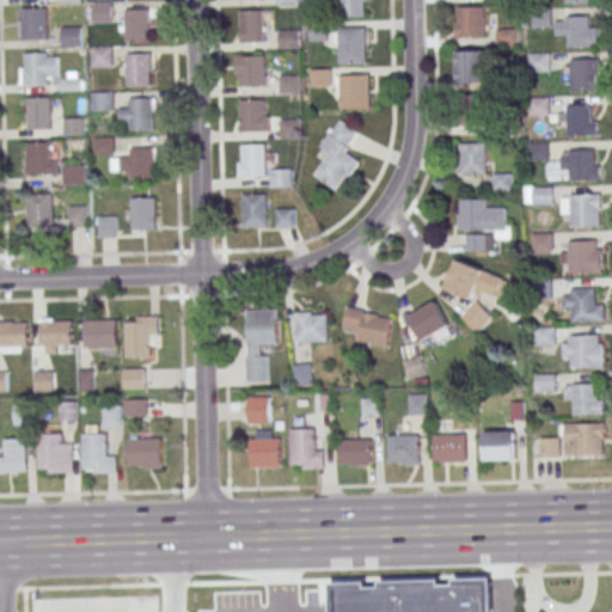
[(340,0),(363,0),(365,14),(341,16),(340,0)]
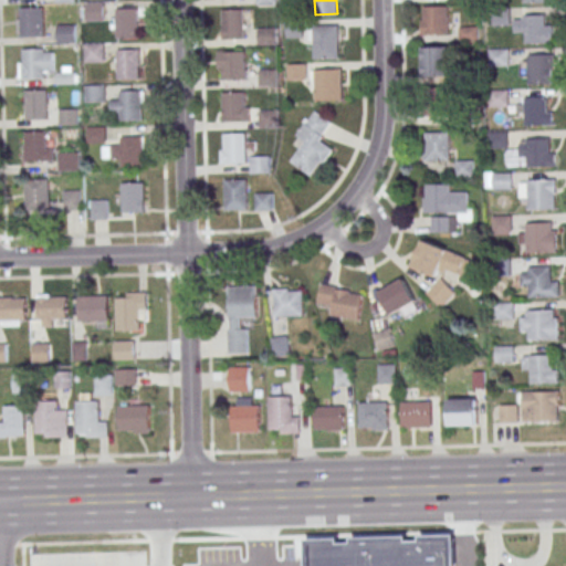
[(104,20),(104,2),(85,2),(85,20),(104,20)]
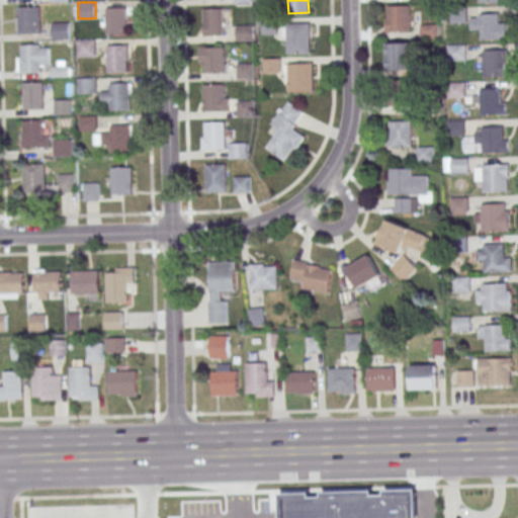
[(19,7),(40,6),(41,33),(20,34),(19,7)]
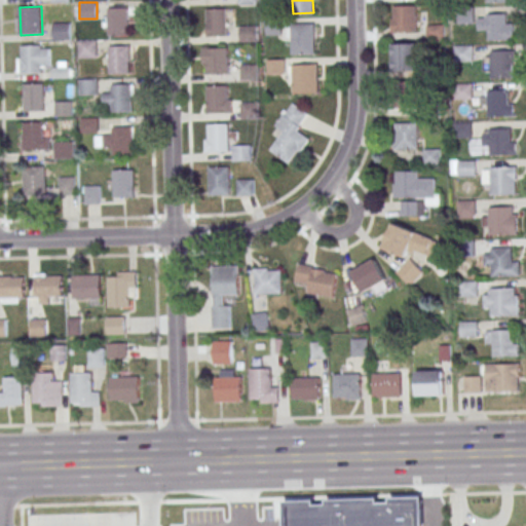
[(392,6),(416,6),(416,31),(393,32),(392,6)]
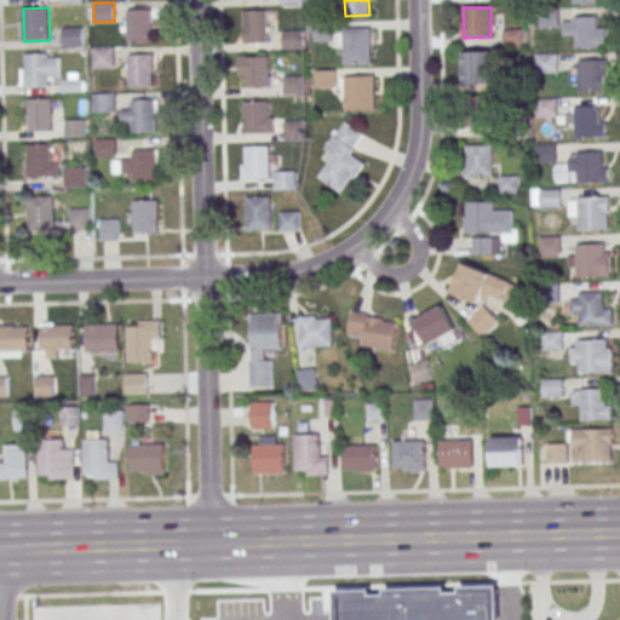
[(127,10),(151,9),(153,41),(127,42),(127,10)]
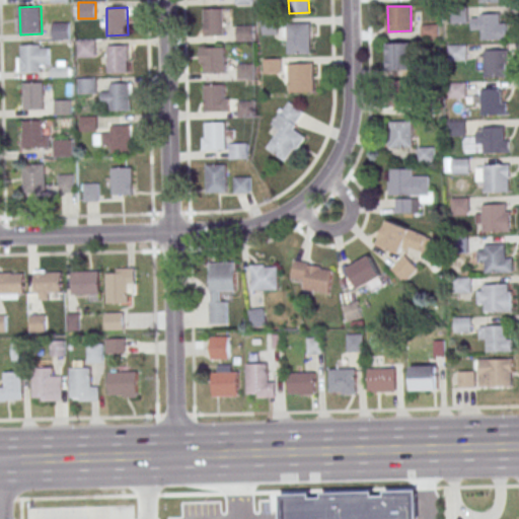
[(204,9),(225,8),(225,35),(205,36),(204,9)]
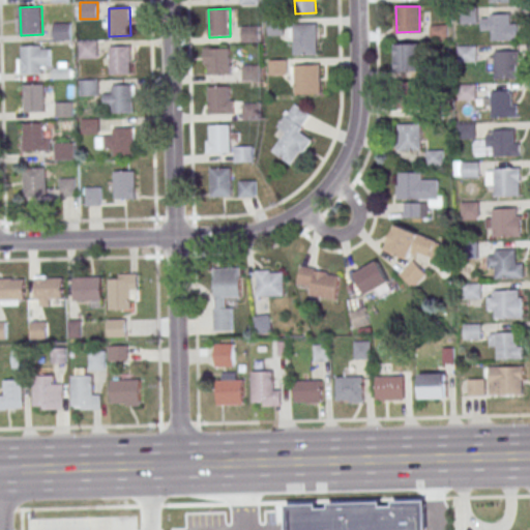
[(518,40),(518,15),(482,15),(482,31),(493,31),(493,40),(518,40)]
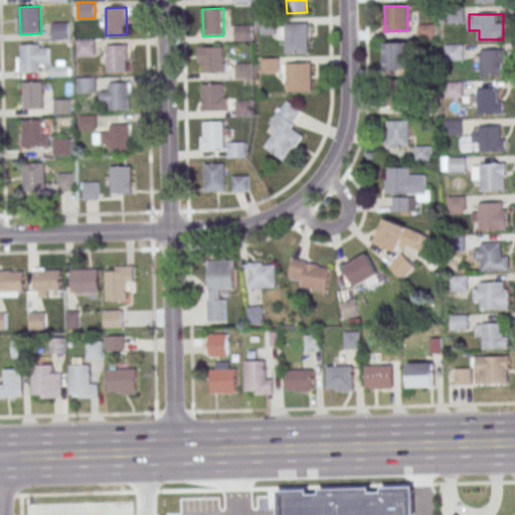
[(69,39),(69,22),(52,22),(52,39),(69,39)]
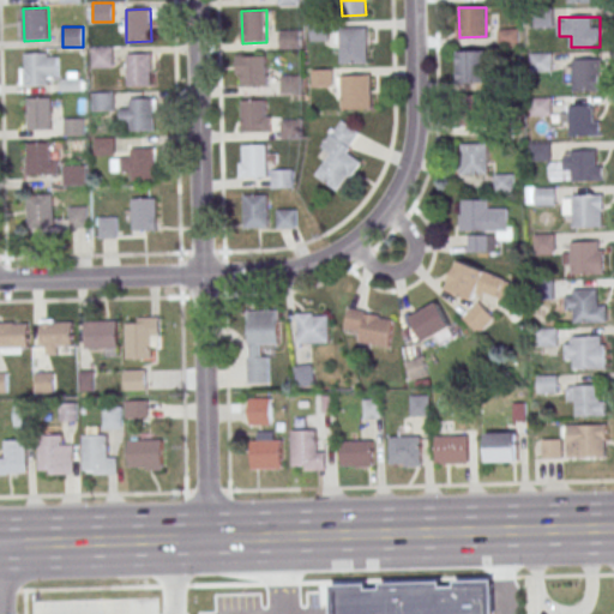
[(312,38),(326,40),(327,28),(313,26),(312,38)]
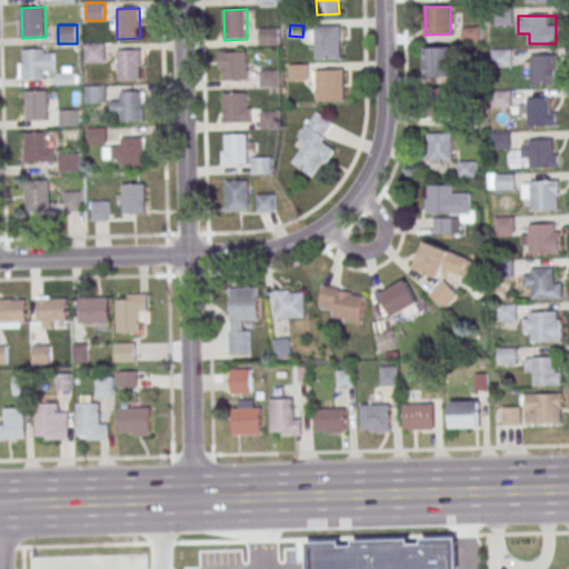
[(315,26),(340,26),(340,53),(316,53),(315,26)]
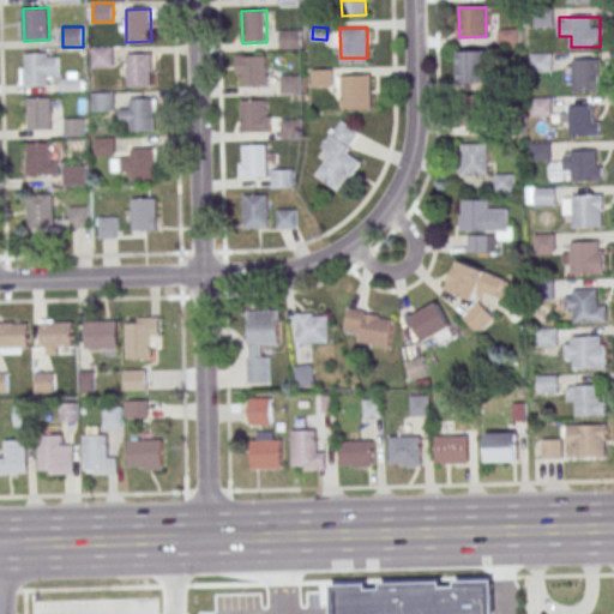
[(91,48),(91,67),(113,67),(113,48),(91,48)]
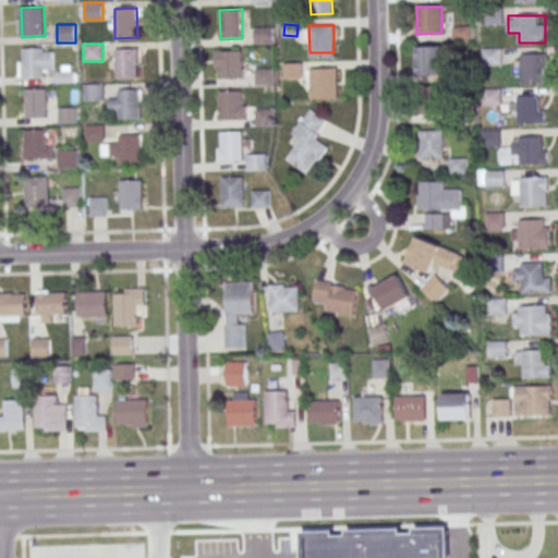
[(419,47),(443,47),(444,73),(419,74),(419,47)]
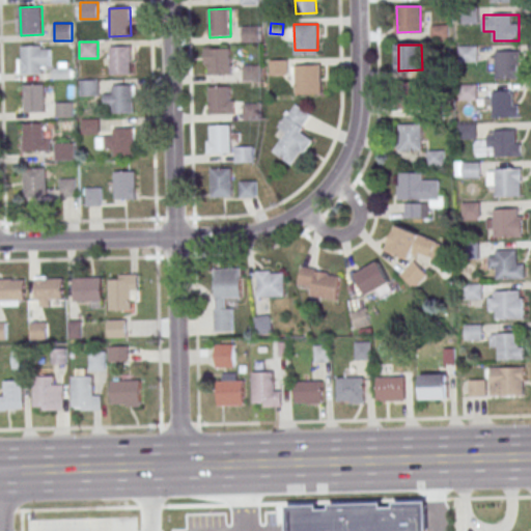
[(20,46),(42,46),(43,74),(21,74),(20,46)]
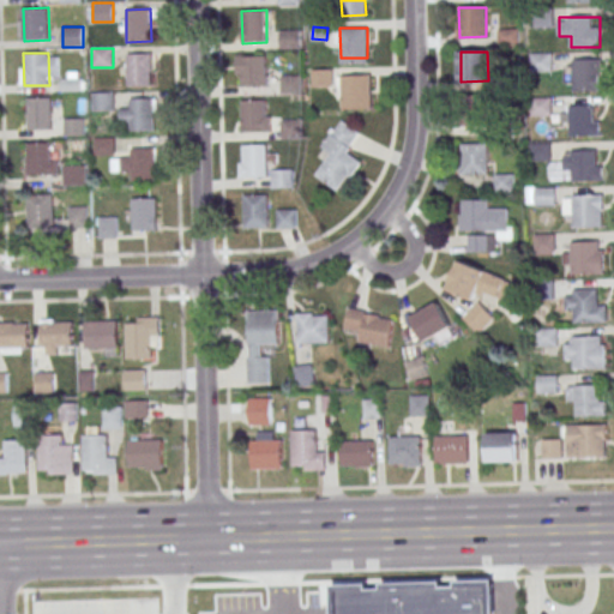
[(126,54),(151,53),(152,85),(127,86),(126,54)]
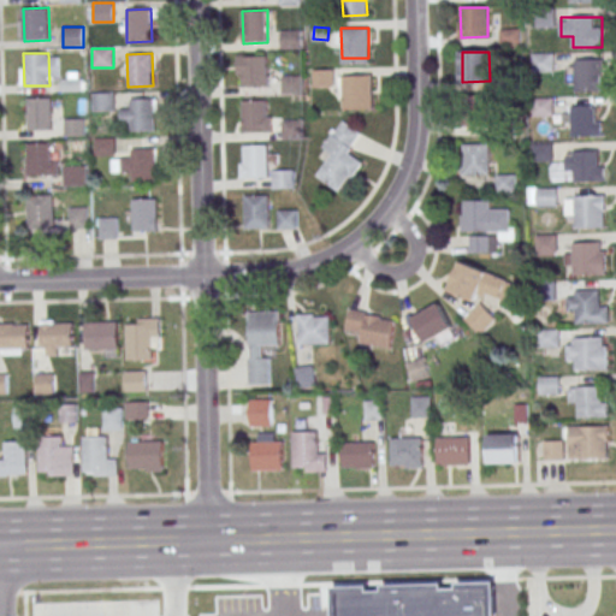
[(555,53),(534,53),(534,72),(555,72),(555,53)]
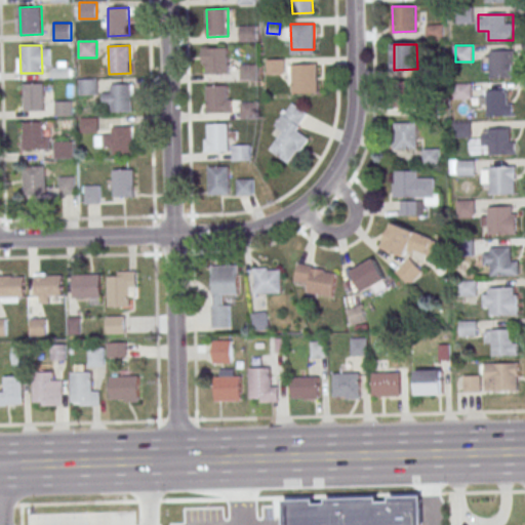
[(206,47),(228,46),(229,74),(207,75),(206,47)]
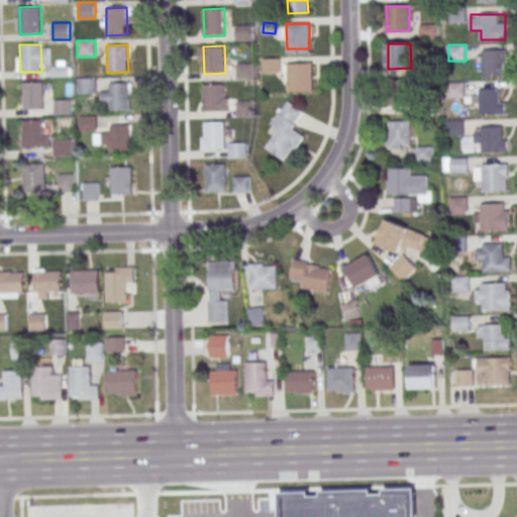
[(483,52),(506,52),(506,76),(483,77),(483,52)]
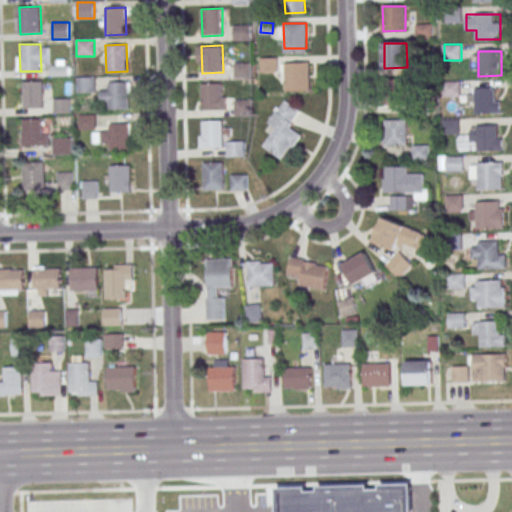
[(277,72),(277,58),(261,58),(261,72),(277,72)]
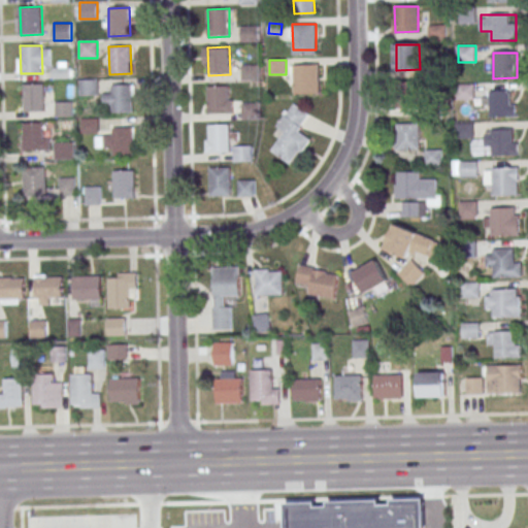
[(55,77),(71,77),(71,63),(55,63),(55,77)]
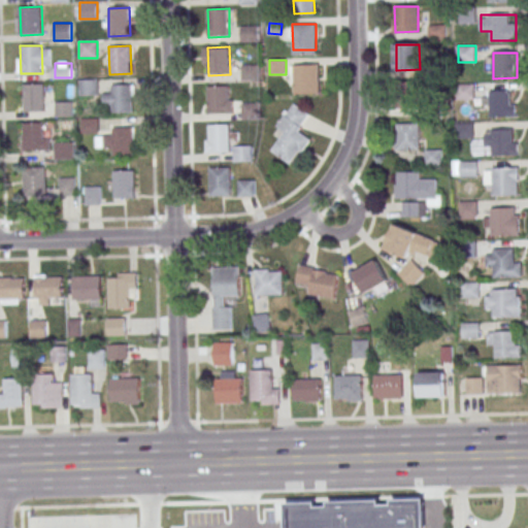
[(260,65),(241,65),(241,80),(260,80),(260,65)]
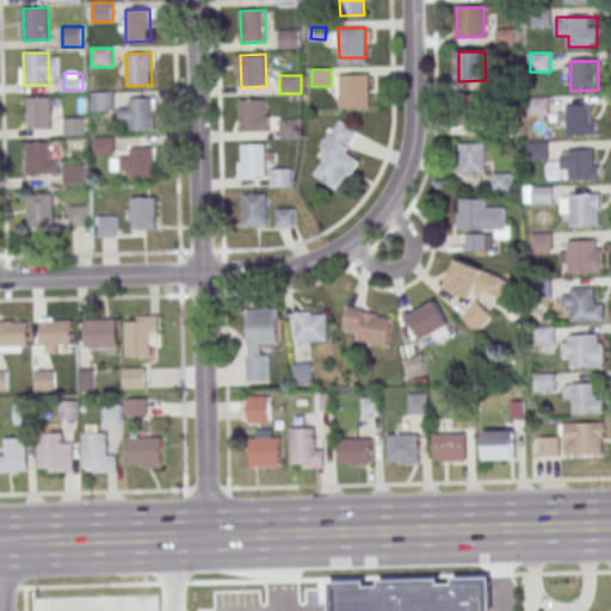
[(341,75),(369,75),(369,109),(343,109),(341,75)]
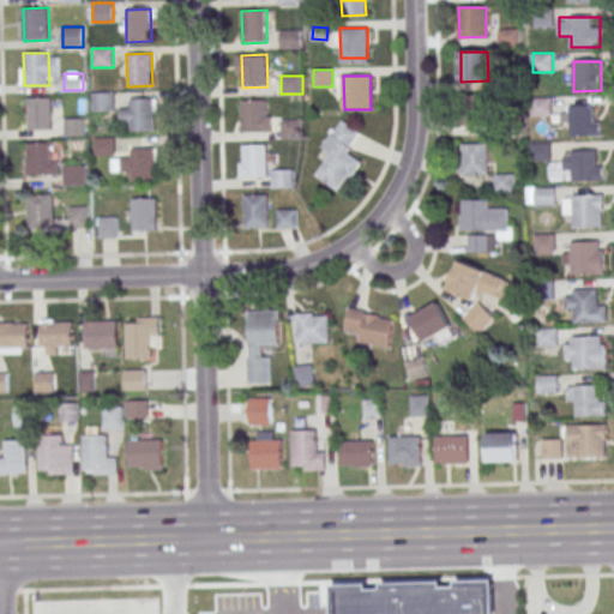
[(114,112),(114,92),(92,92),(92,112),(114,112)]
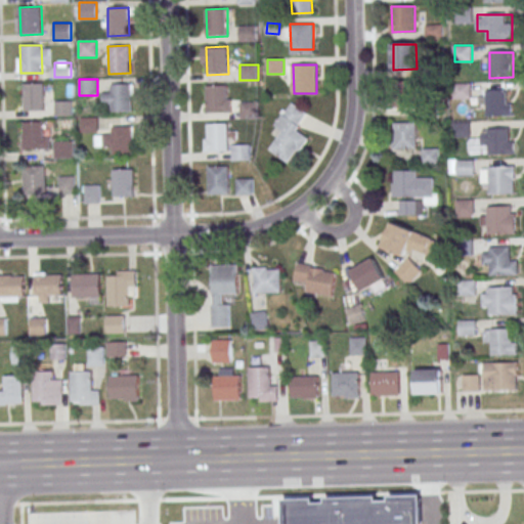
[(394,82),(417,82),(418,107),(394,107),(394,82)]
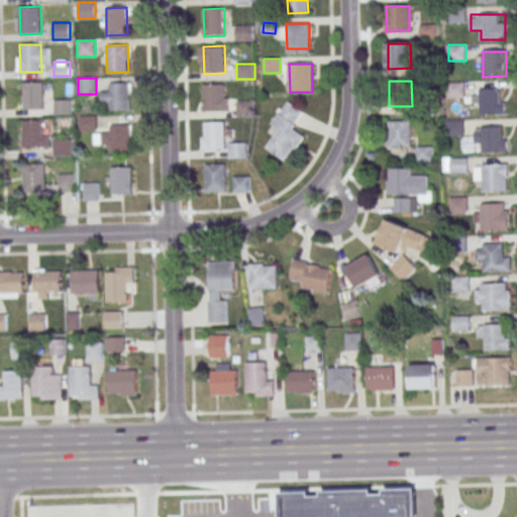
[(109,83),(129,82),(130,109),(110,110),(109,83)]
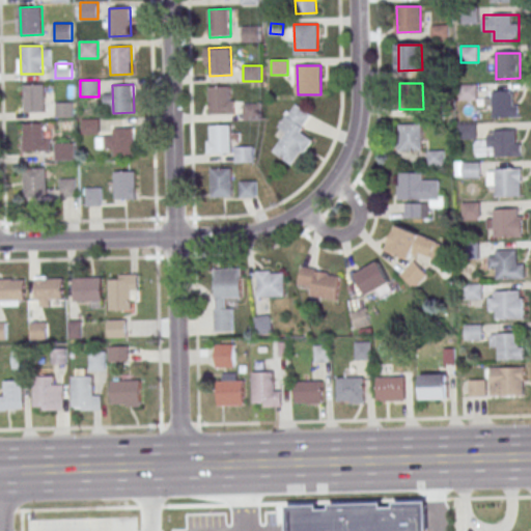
[(23,85),(45,85),(45,112),(24,113),(23,85)]
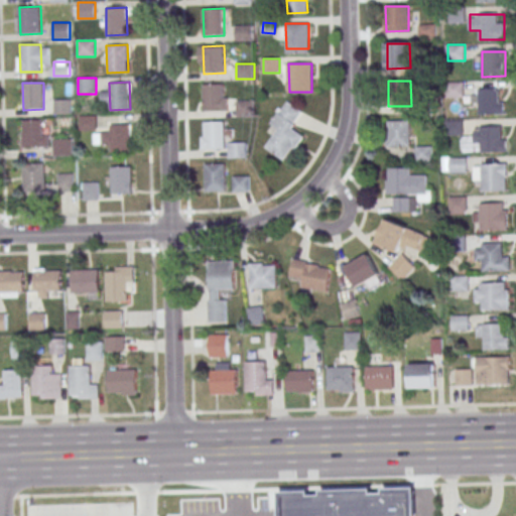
[(464,83),(445,83),(445,98),(464,98),(464,83)]
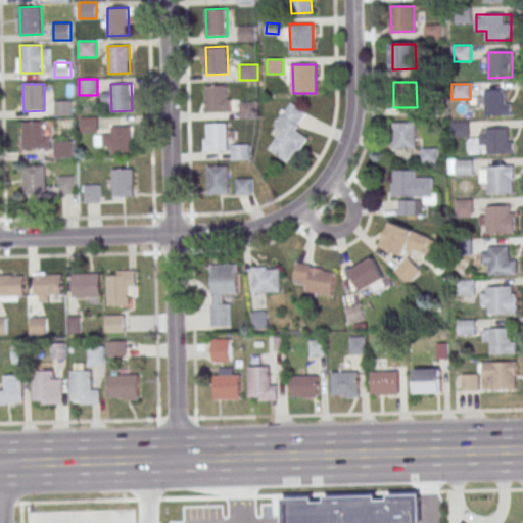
[(205,86),(227,85),(228,112),(206,113),(205,86)]
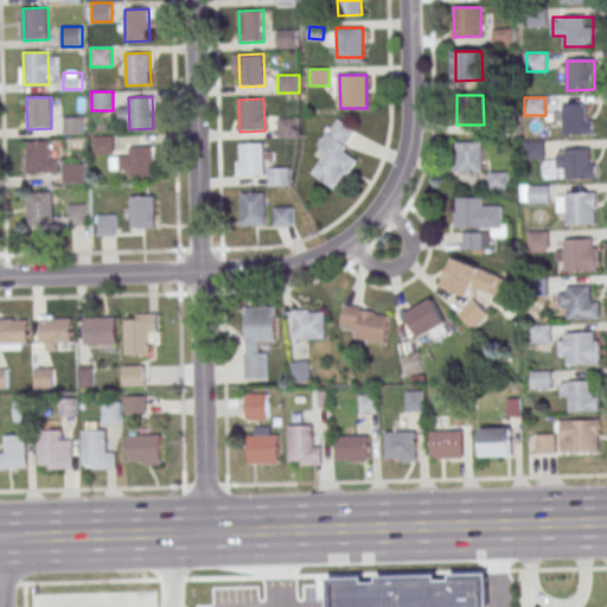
[(556,122),(566,122),(566,134),(588,134),(588,104),(556,104),(556,122)]
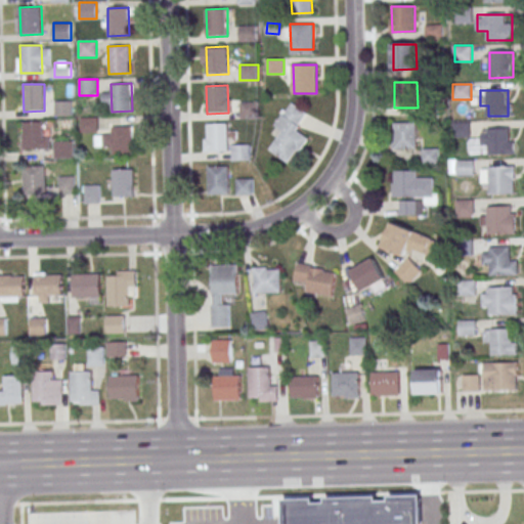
[(54,116),(73,116),(73,101),(54,101),(54,116)]
